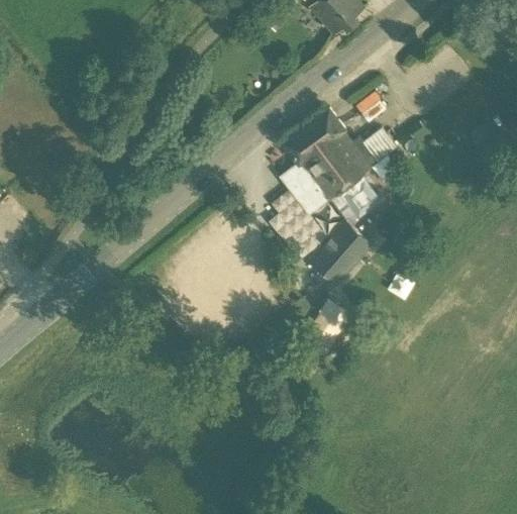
[(346,30),(357,21),(354,17),(364,10),(354,0),(317,0),(310,7),(334,35),(344,27),(346,30)]
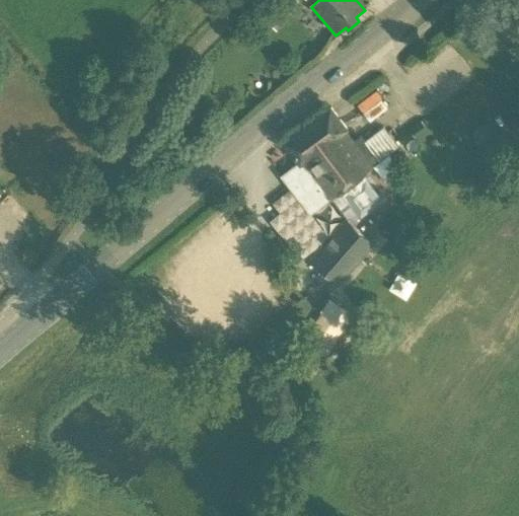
[(288,145),(301,162),(280,178),(308,215),(340,192),(361,220),(383,203),(363,174),(367,171),(340,134),(344,131),(330,113),(288,145)]
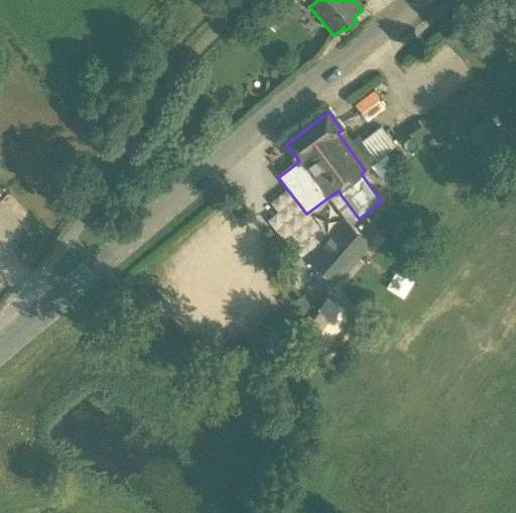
[(375,159),(395,147),(382,125),(362,138),(375,159)]
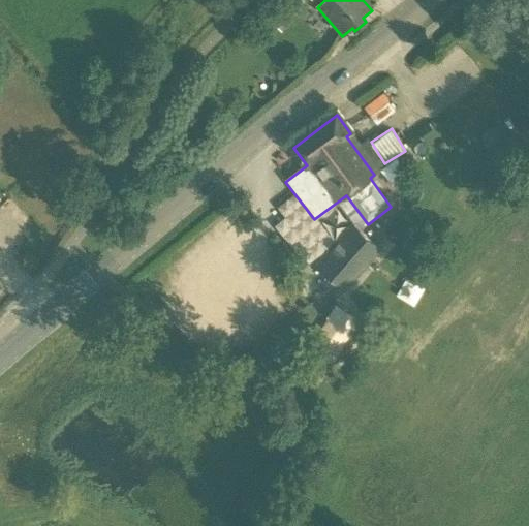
[(345,292),(381,251),(352,225),(315,267),(345,292)]
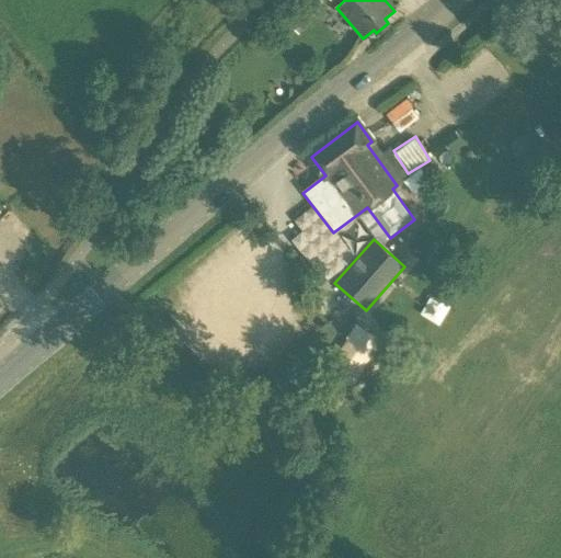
[(420,316),(439,325),(448,305),(428,296),(420,316)]
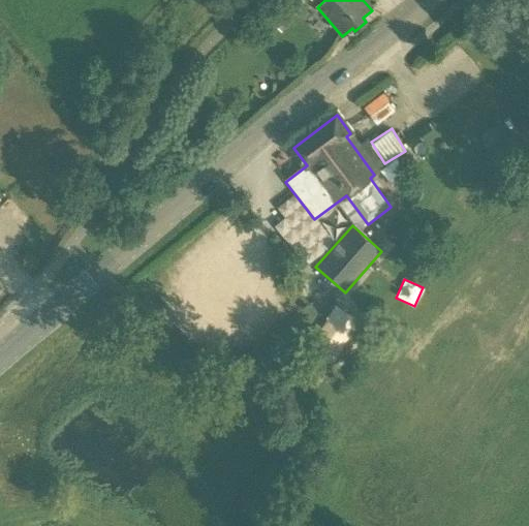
[(350,357),(364,320),(329,308),(317,339),(331,344),(330,349),(350,357)]
